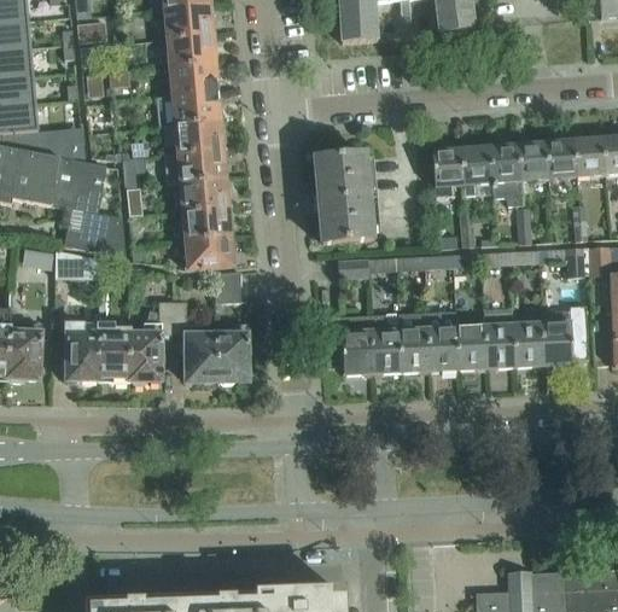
[(0,0),(0,21),(28,18),(25,0),(0,0)]
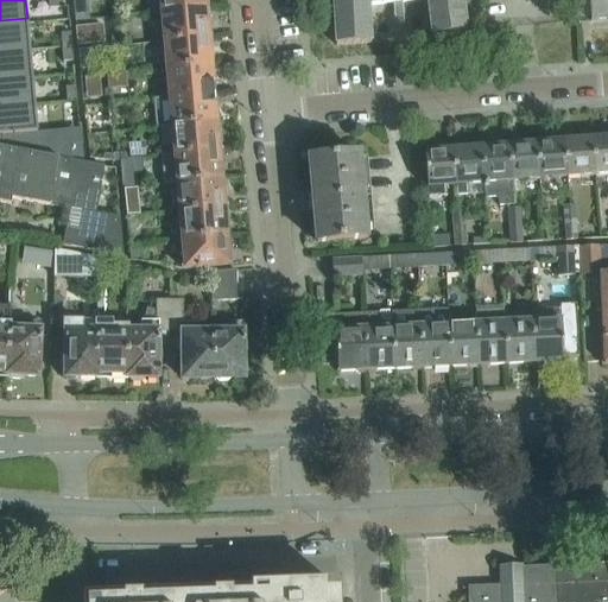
[(74,0),(75,14),(89,13),(88,0),(74,0)]
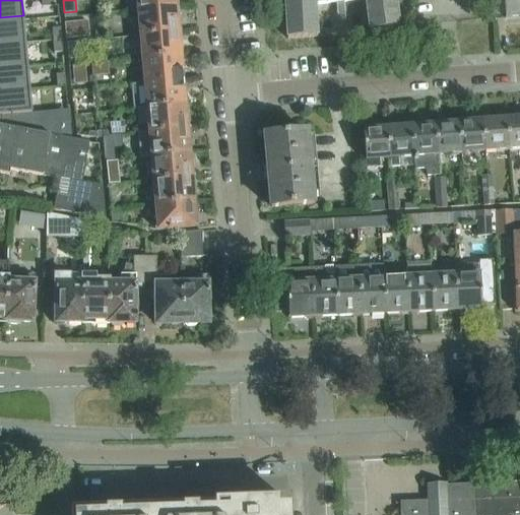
[(285,0),(288,34),(318,33),(315,1),(321,0),(336,0),(337,7),(345,6),(344,0),(367,0),(371,27),(399,24),(399,23),(397,0),(285,0)]
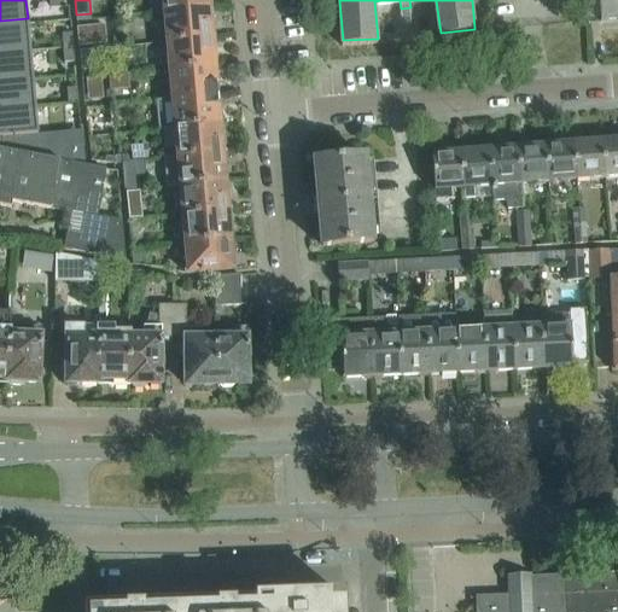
[(599,0),(600,17),(617,15),(617,0),(599,0)]
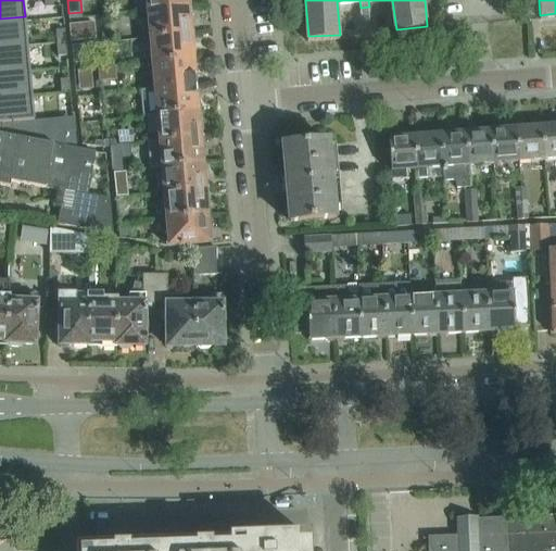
[(188,7),(188,3),(146,8),(149,34),(190,29),(189,17),(191,15),(190,8),(188,7)]
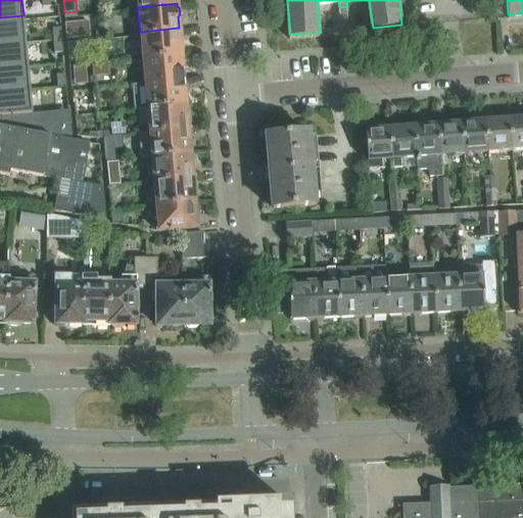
[(24,15),(0,17),(0,41),(26,39),(24,15)]
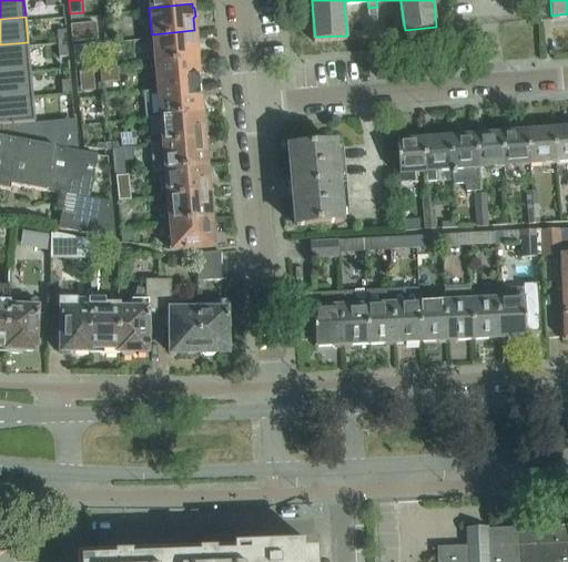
[(95,18),(71,21),(72,38),(98,34),(95,18)]
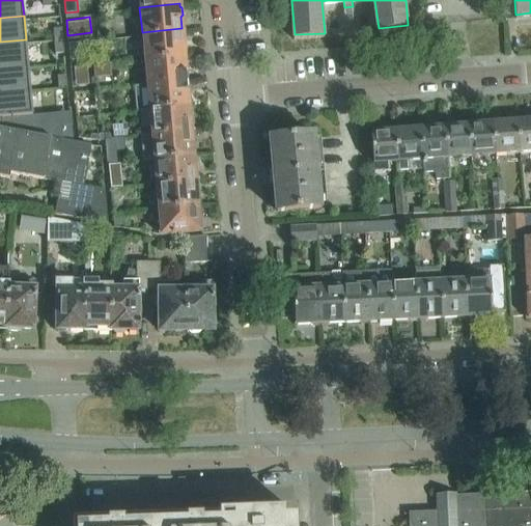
[(106,21),(95,22),(94,36),(106,35),(106,21)]
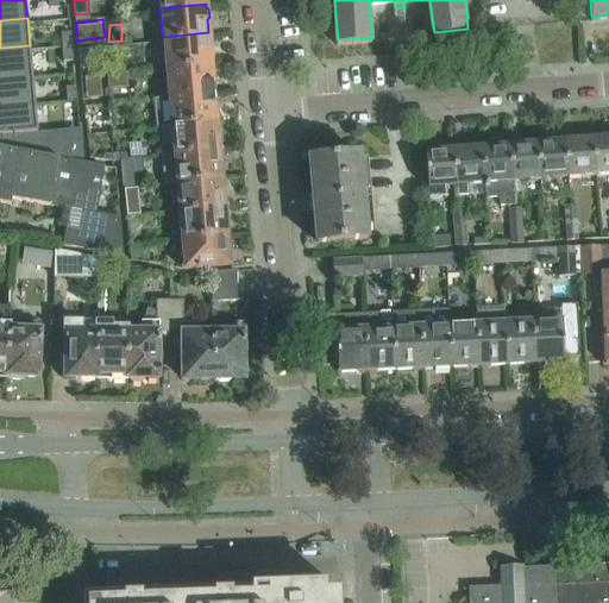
[(70,27),(61,29),(62,43),(71,42),(70,27)]
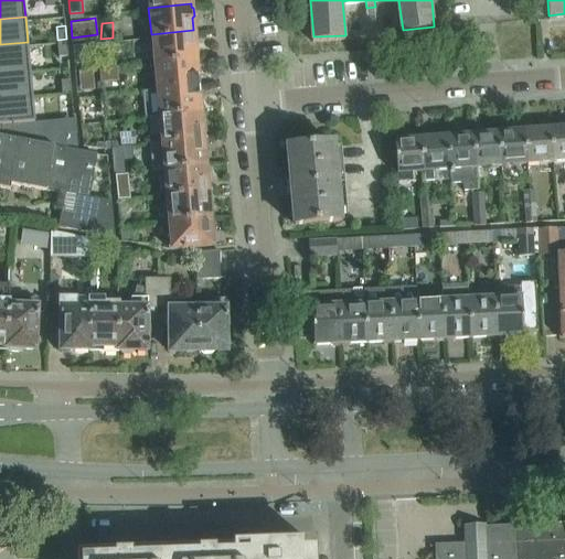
[(194,42),(193,30),(151,34),(153,61),(195,56),(195,54),(198,52),(196,44),(194,42)]
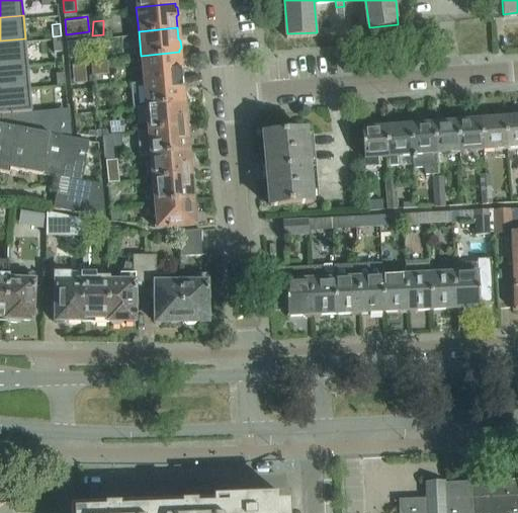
[(61,35),(53,36),(54,49),(62,48),(61,35)]
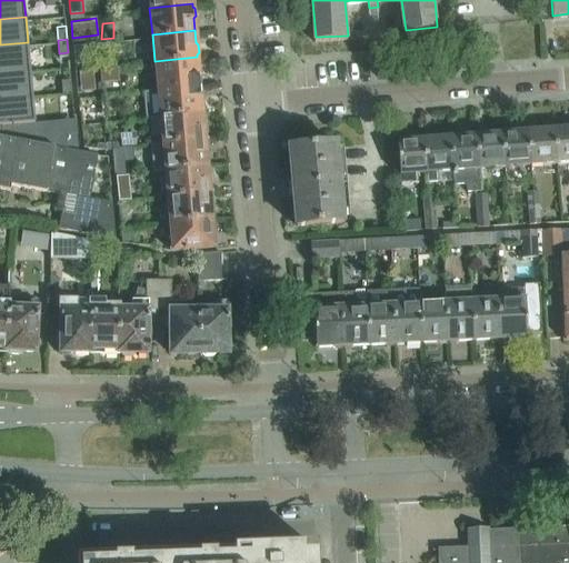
[(28,42),(0,44),(0,70),(30,68),(28,42)]
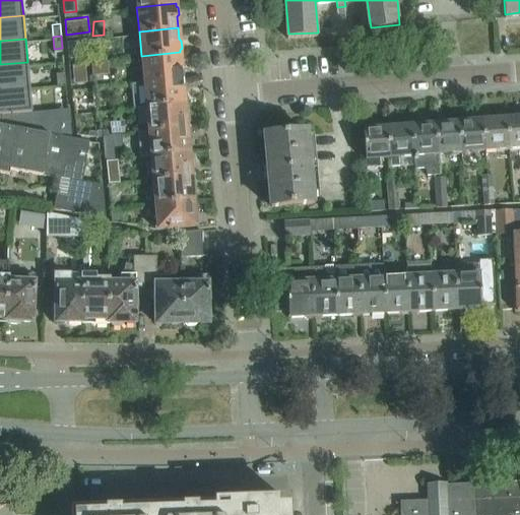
[(181,54),(180,52),(141,56),(143,80),(183,76),(182,66),(183,63),(183,56),(181,54)]
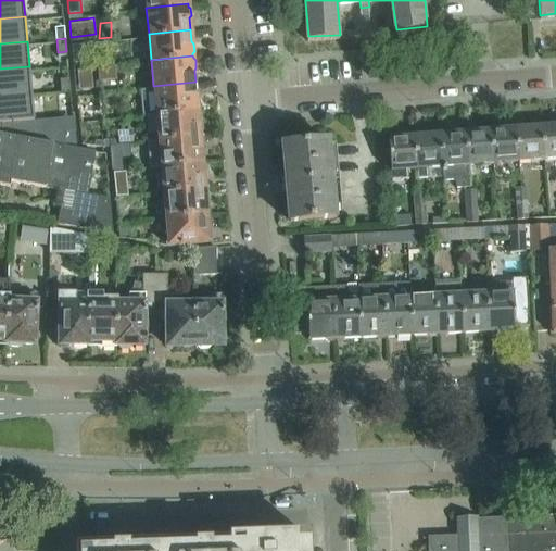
[(116,63),(97,64),(98,78),(116,77),(116,63)]
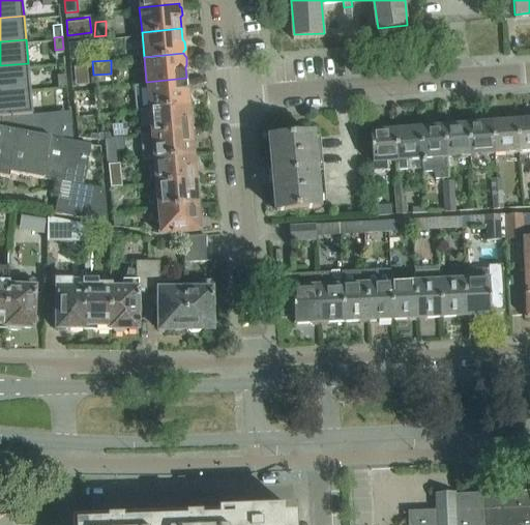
[(28,63),(0,65),(0,89),(30,86),(28,63)]
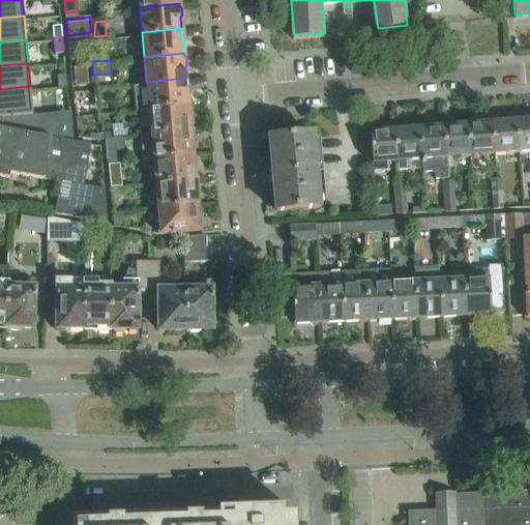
[(65,70),(57,71),(58,84),(66,84),(65,70)]
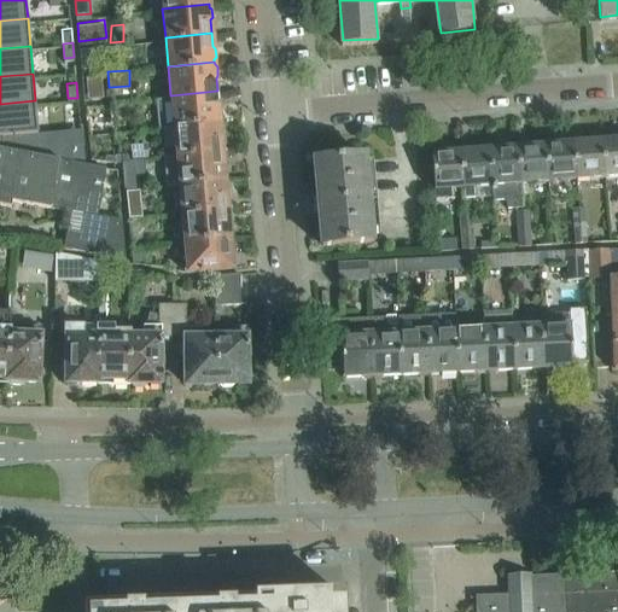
[(219,104),(217,91),(170,95),(158,97),(161,126),(173,124),(220,121),(220,118),(221,115),(221,106),(219,104)]
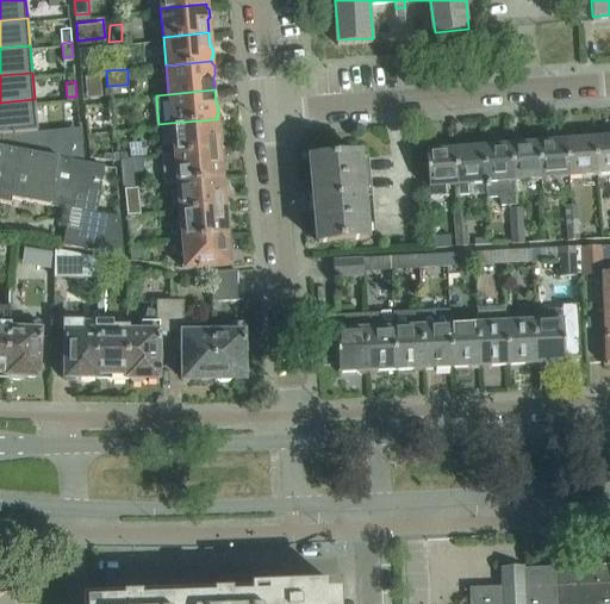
[(35,99),(0,103),(0,138),(4,139),(2,132),(37,128),(35,99)]
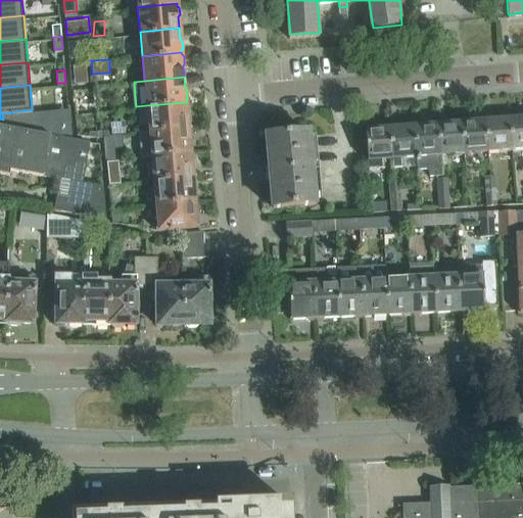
[(186,104),(186,102),(146,105),(148,130),(188,127),(187,115),(189,113),(188,106),(186,104)]
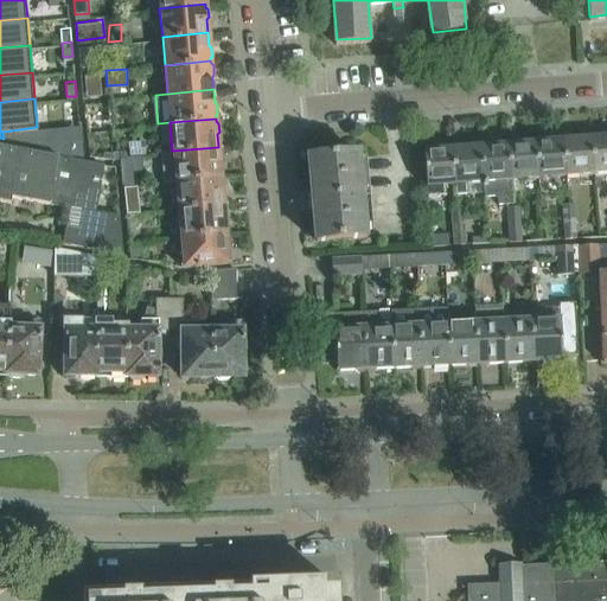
[(606,168),(606,130),(592,133),(594,170),(606,168)]
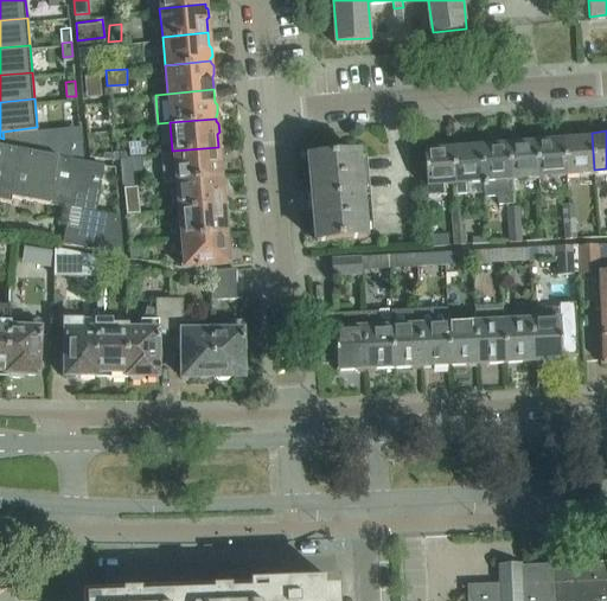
[(594,170),(592,133),(563,135),(567,172),(594,170)]
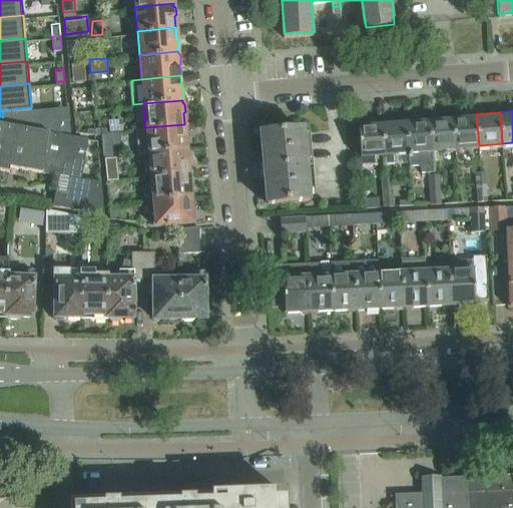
[(479,145),(476,114),(453,116),(455,147),(479,145)]
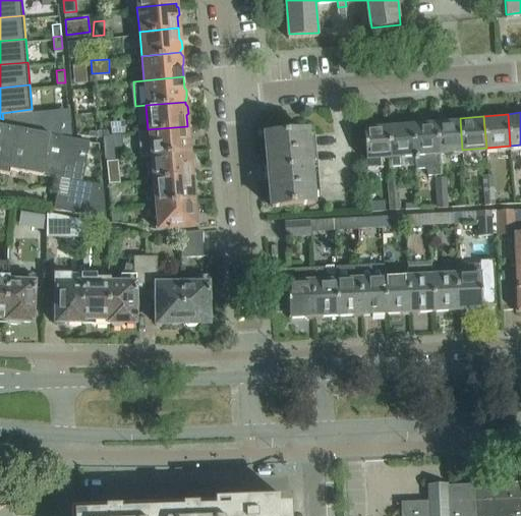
[(123,118),(113,118),(110,131),(124,130),(123,118)]
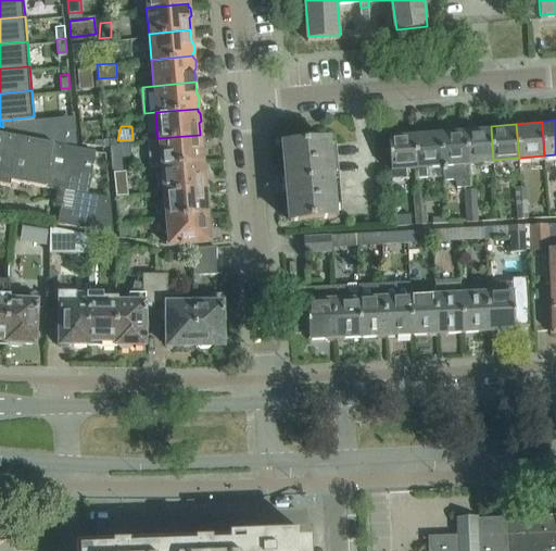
[(493,160),(491,126),(465,127),(468,162),(493,160)]
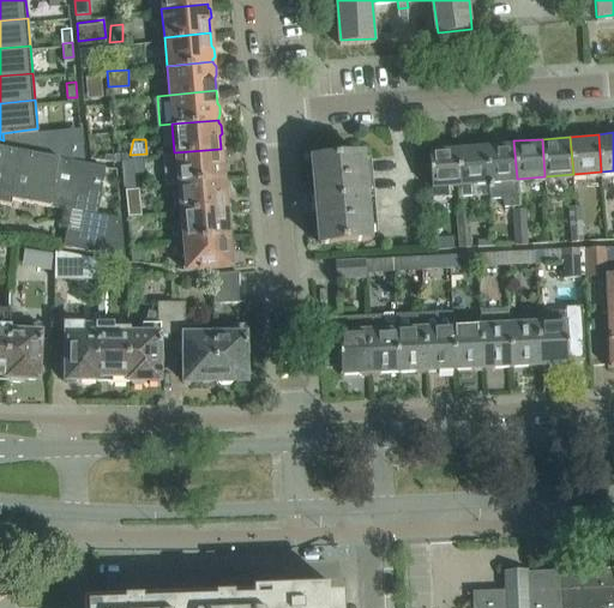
[(517,179),(513,140),(486,143),(488,181),(489,194),(499,194),(504,197),(504,203),(518,202),(517,179)]
